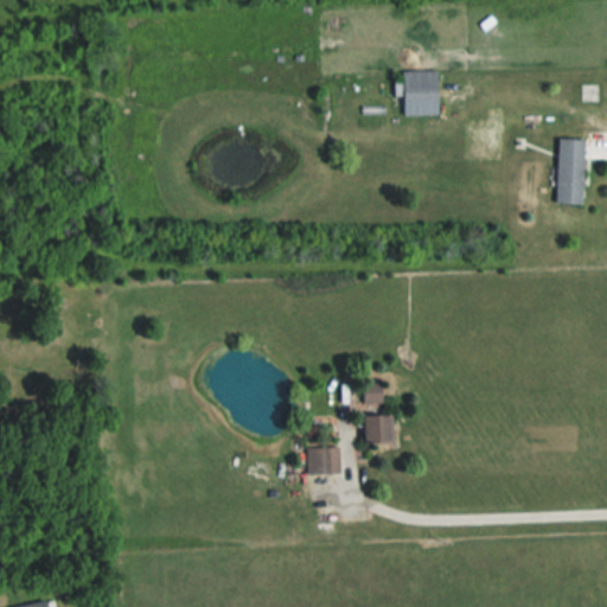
[(402,82),(402,103),(436,103),(436,82),(402,82)]
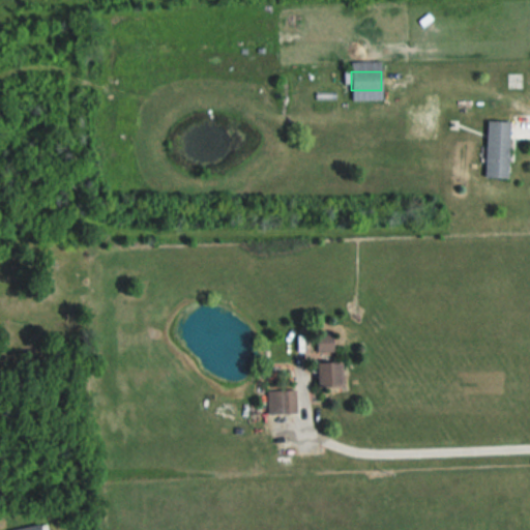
[(509,121),(486,121),(484,178),(508,178),(509,121)]
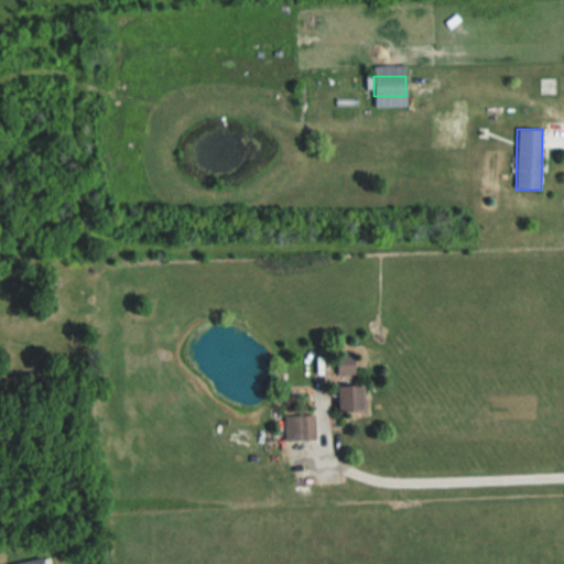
[(354,357),(337,357),(337,373),(354,373),(354,357)]
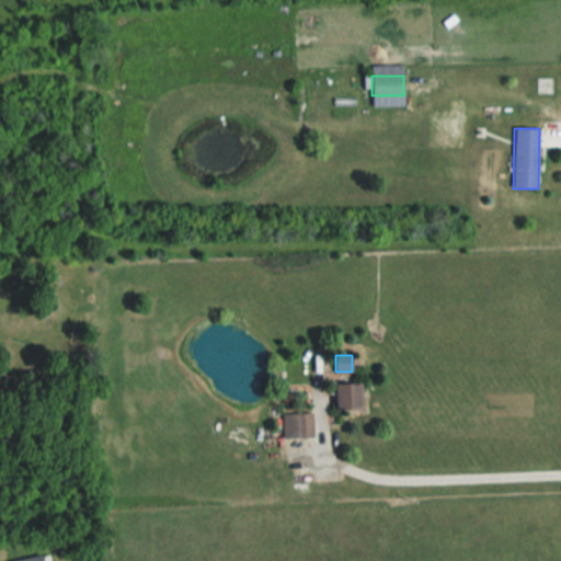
[(363,384),(347,384),(347,410),(363,410),(363,384)]
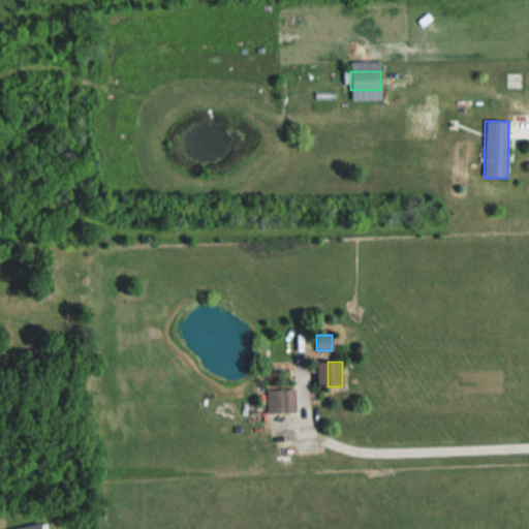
[(294,390),(267,390),(267,413),(294,413),(294,390)]
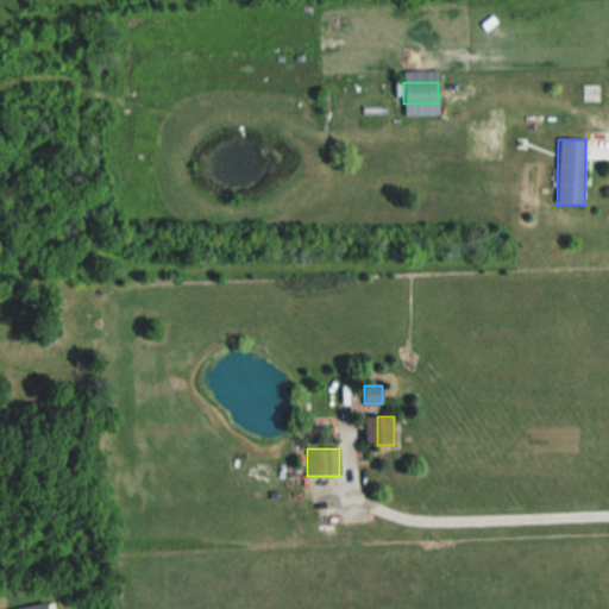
All buildings are outlined.
